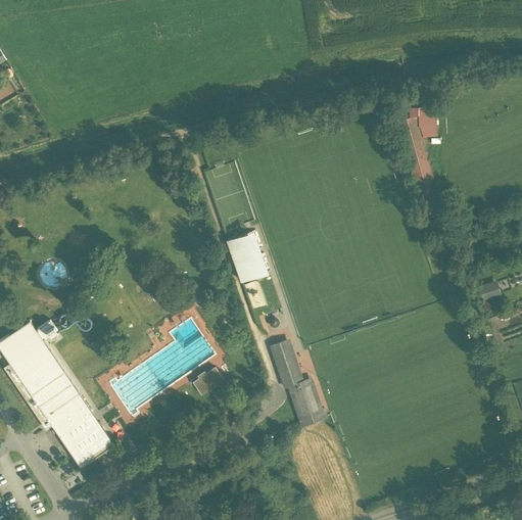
[(424,148),(421,139),(422,139),(419,129),(418,129),(417,109),(409,110),(409,120),(395,124),(426,235),(446,230),(424,148)]
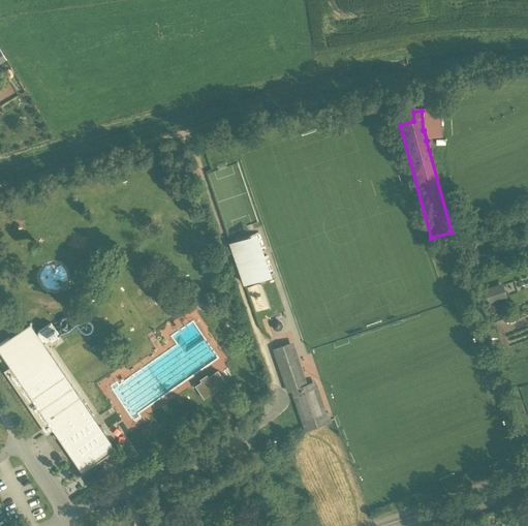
[(433,111),(422,111),(423,130),(424,130),(427,141),(429,140),(430,140),(442,140),(440,111),(433,111)]
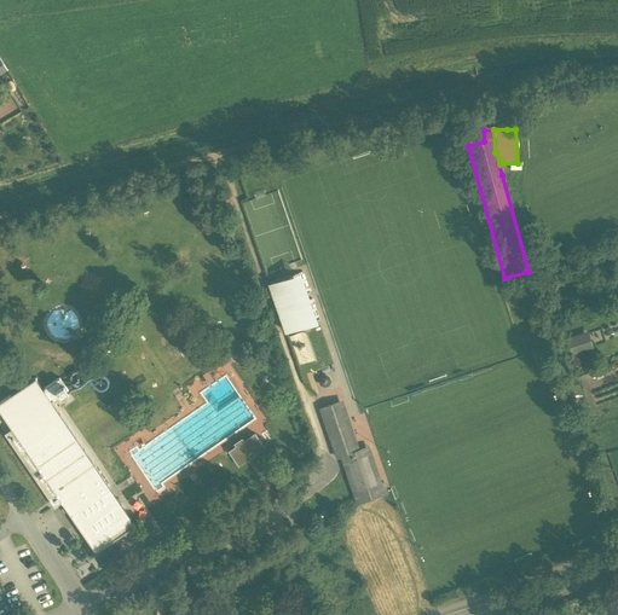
[(300,274),(286,279),(302,328),(317,323),(300,274)]
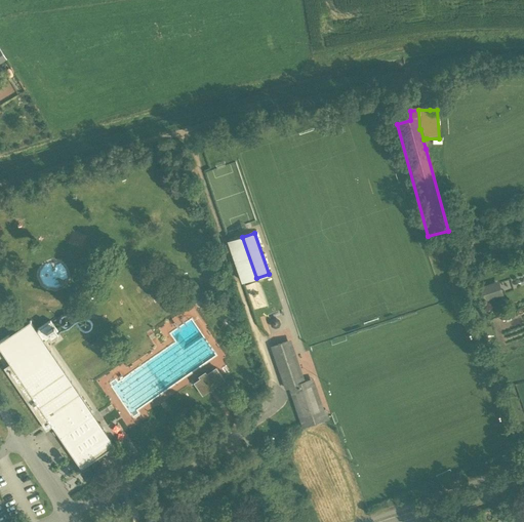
[(226,243),(241,284),(247,282),(256,278),(242,237),(227,242),(226,243)]
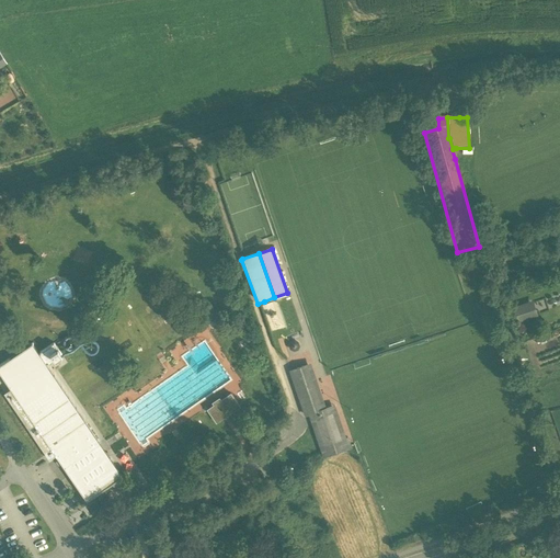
[(516,310),(521,325),(538,319),(533,306),(516,310)]
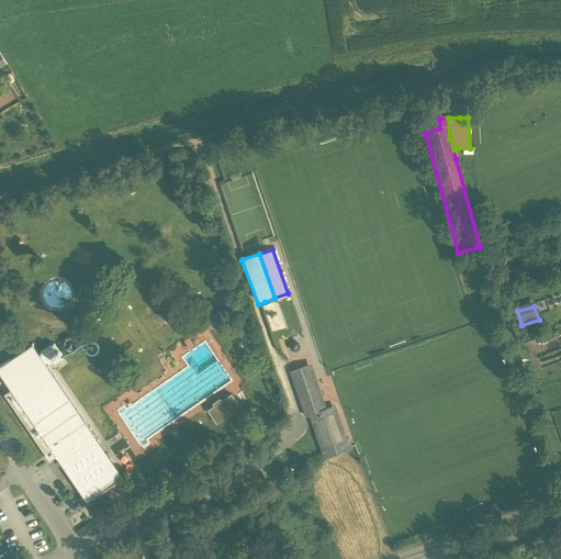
[(68,469),(70,471),(73,476),(68,478),(69,479),(86,503),(93,499),(94,499),(122,479),(122,478),(121,479),(100,447),(46,368),(49,366),(62,359),(62,358),(53,345),(40,355),(40,356),(38,357),(32,347),(33,346),(32,345),(0,366),(0,377),(10,391),(3,395),(45,457),(48,462),(55,458),(58,462),(55,465),(56,467),(58,469),(62,467),(64,471),(68,469)]
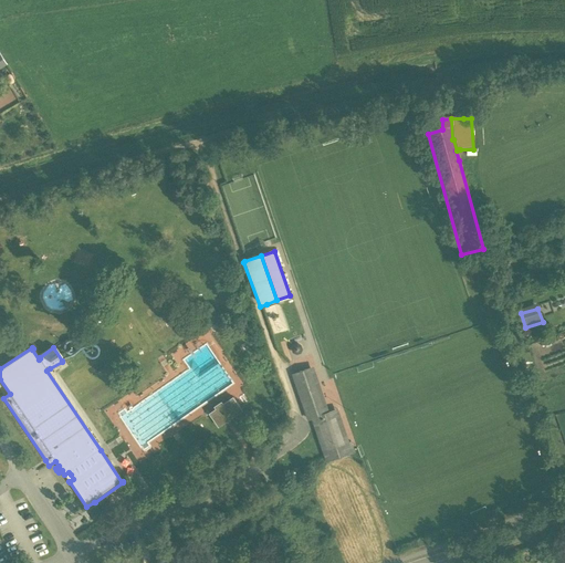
[(313,371),(293,377),(307,421),(312,420),(327,464),(352,456),(336,410),(327,414),(313,371)]
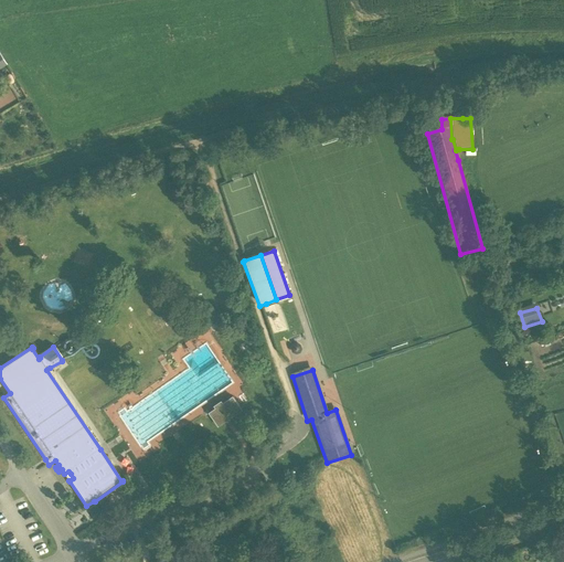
[(208,414),(216,428),(241,412),(232,398),(221,404),(220,402),(212,407),(214,410),(208,414)]
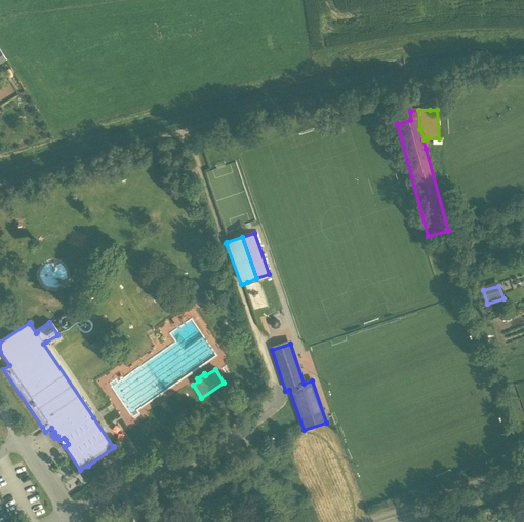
[(105,468),(94,474),(95,475),(97,479),(108,472),(105,468)]
